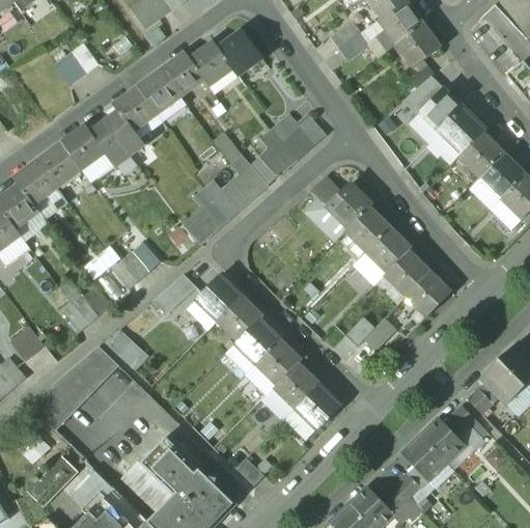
[(0,0),(0,9),(14,1),(12,0),(0,0)]
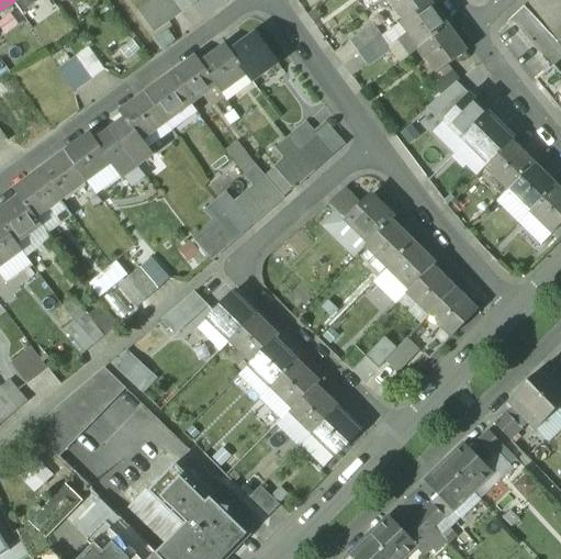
[(152,0),(137,10),(154,31),(181,11),(172,0),(152,0)]
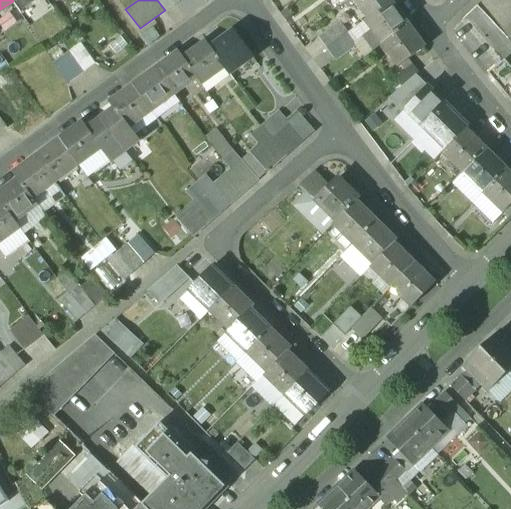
[(174,4),(171,0),(157,0),(165,10),(174,4)]
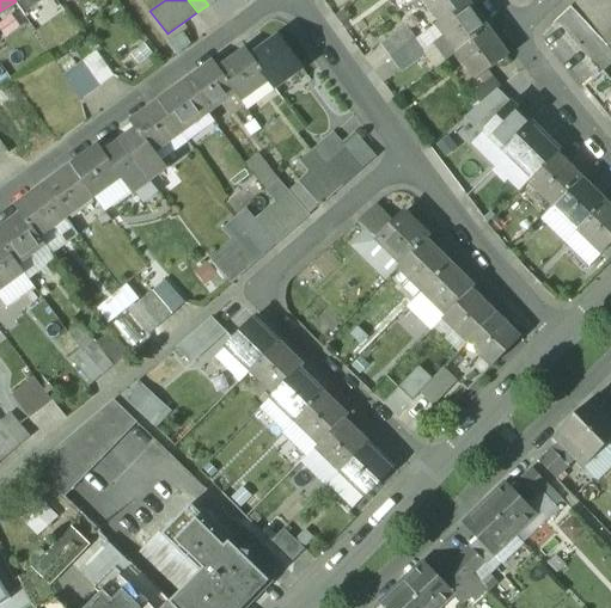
[(423,0),(439,20),(468,0),(423,0)]
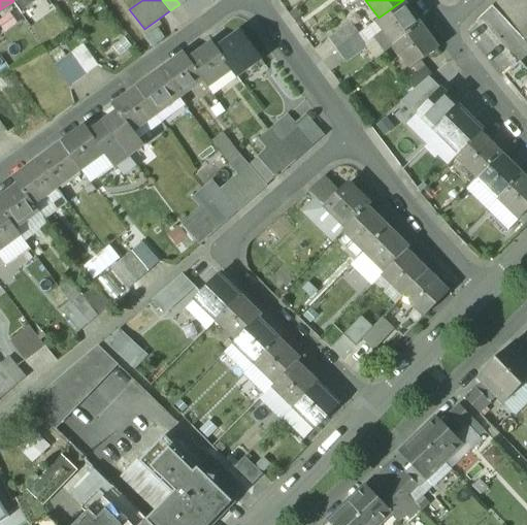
[(379,18),(376,20),(383,29),(393,42),(420,23),(403,0),(379,18)]
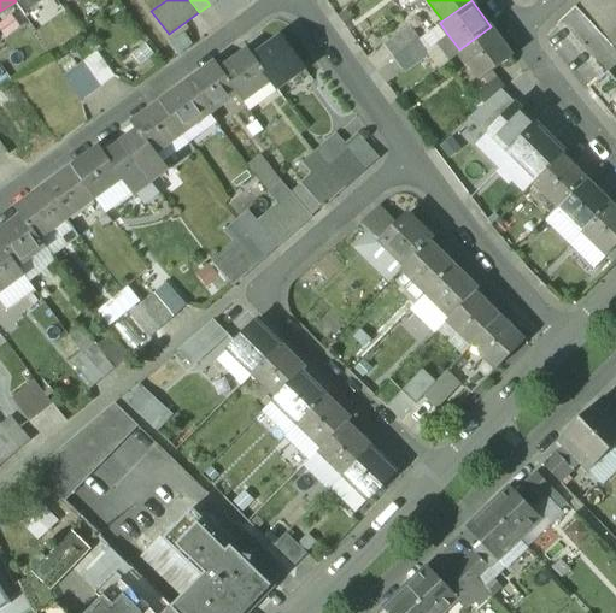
[(615,80),(615,51),(609,43),(573,4),(561,17),(606,70),(615,80)]
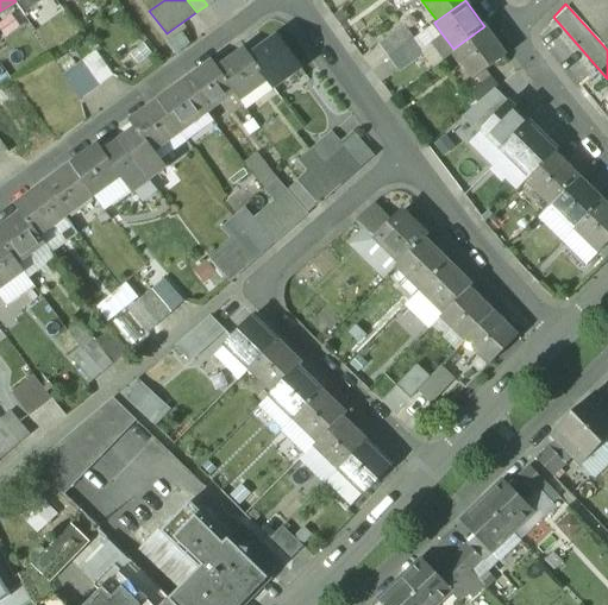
[(433,21),(414,37),(424,48),(432,41),(432,39),(442,33),(434,23),(433,21)]
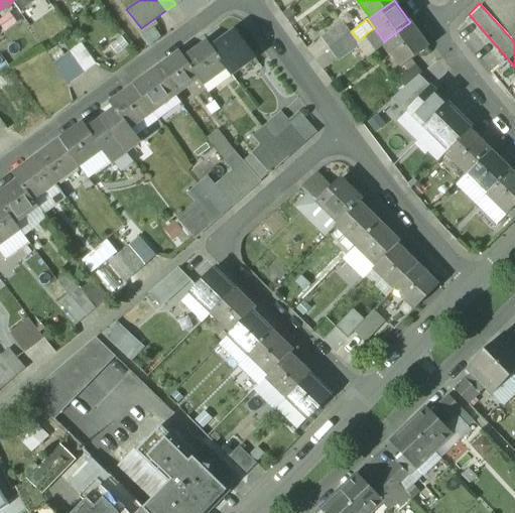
[(329,47),(351,31),(341,19),(320,35),(329,47)]
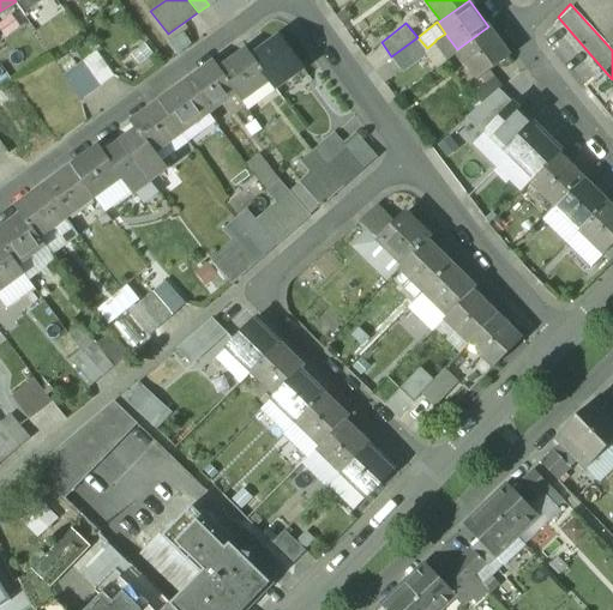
[(488,26),(457,49),(457,50),(476,78),(509,54),(488,26)]
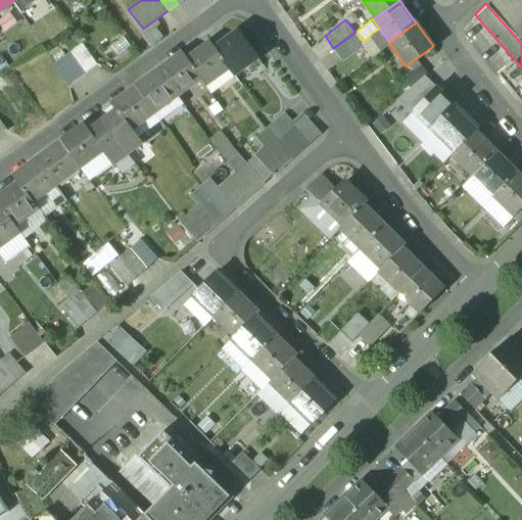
[(379,29),(371,34),(371,35),(381,48),(389,43),(389,42),(379,29)]
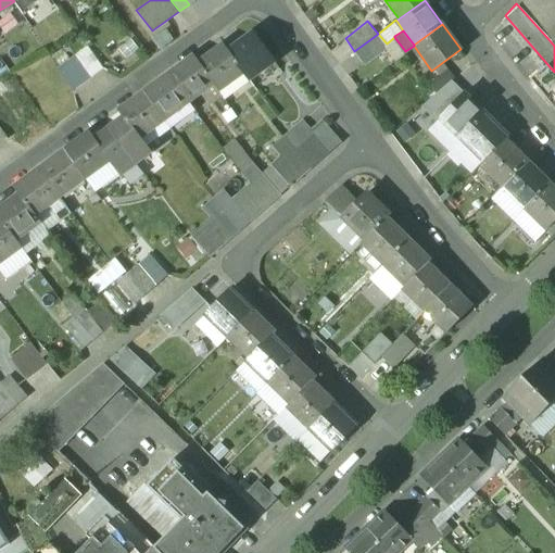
[(252,33),(228,50),(244,72),(249,78),(274,60),(252,33)]
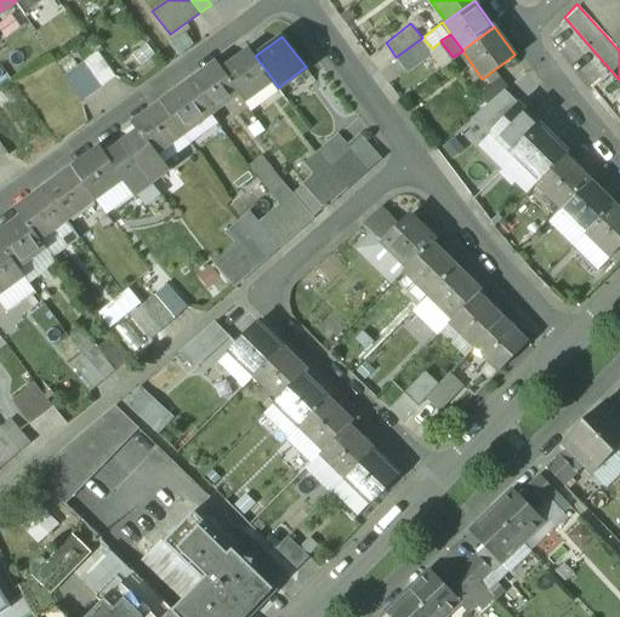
[(422,38),(396,57),(405,70),(432,51),(422,38)]
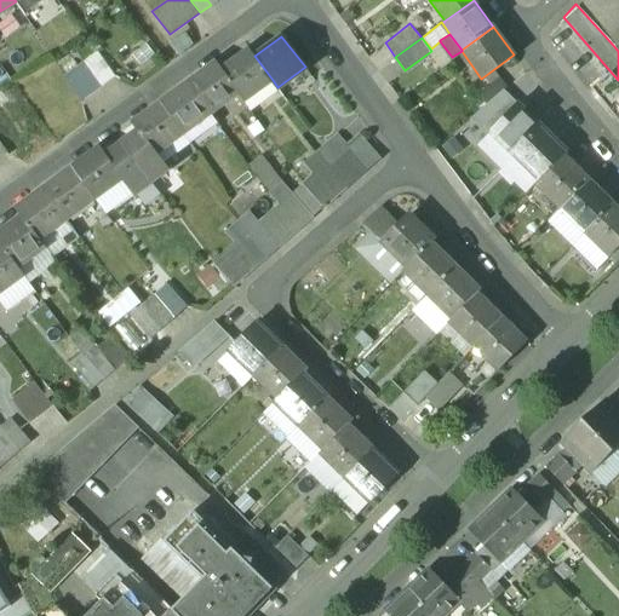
[(248,47),(221,68),(239,92),(245,101),(273,80),(254,56),(248,47)]
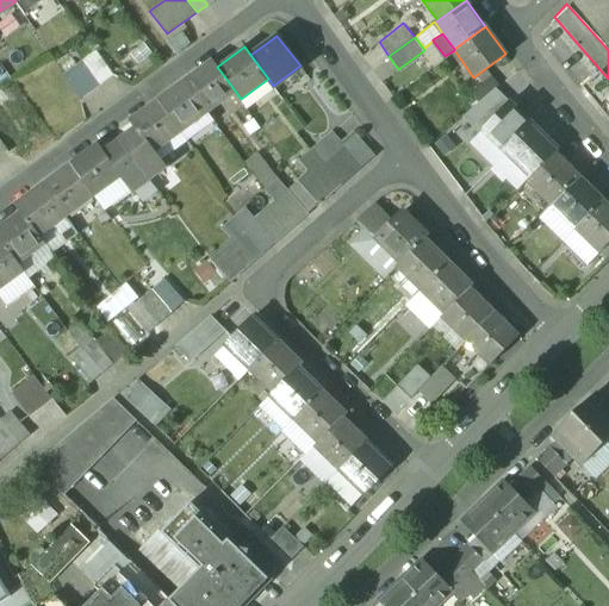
[(112,74),(94,50),(84,57),(101,81),(112,74)]
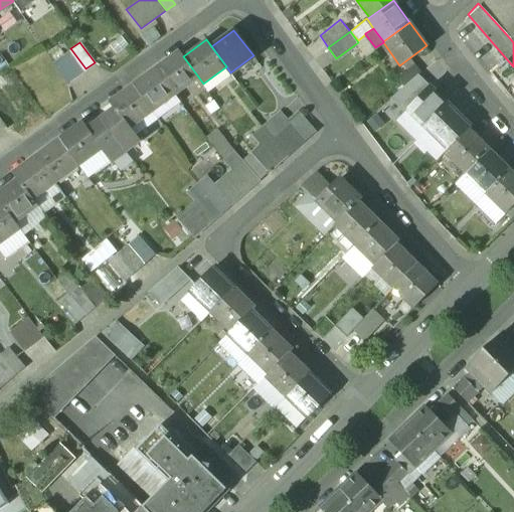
[(86,68),(70,48),(61,55),(76,75),(86,68)]
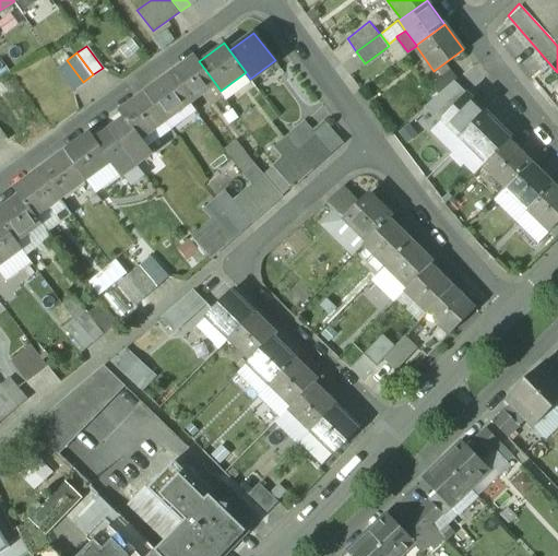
[(193,55),(168,73),(189,102),(215,83),(199,61),(193,55)]
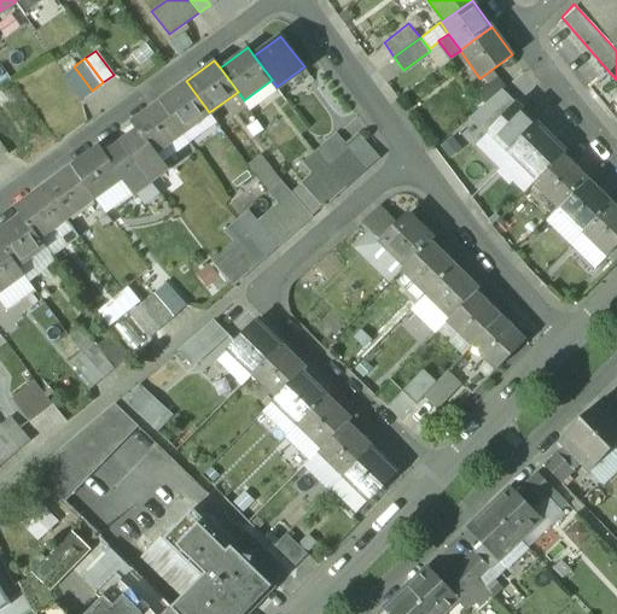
[(92,91),(74,66),(62,75),(81,99),(92,91)]
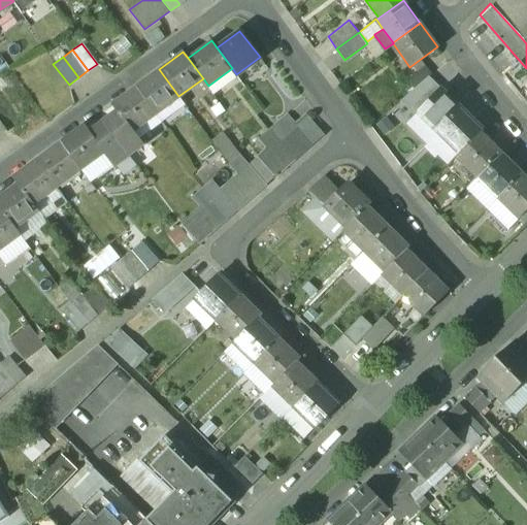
[(526,68),(519,60),(502,73),(526,102),(526,101),(526,68)]
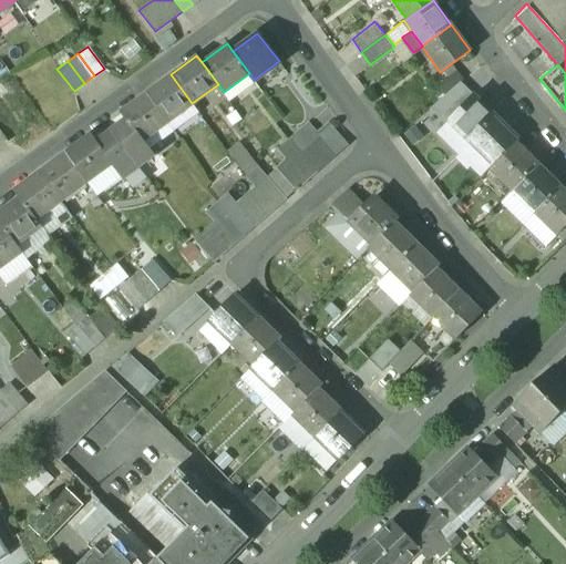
[(192,103),(171,74),(146,92),(168,121),(192,103)]
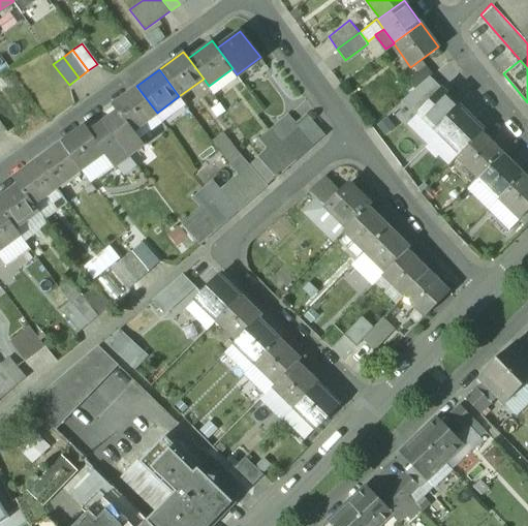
[(136,86),(112,103),(117,111),(132,131),(134,130),(157,113),(136,86)]
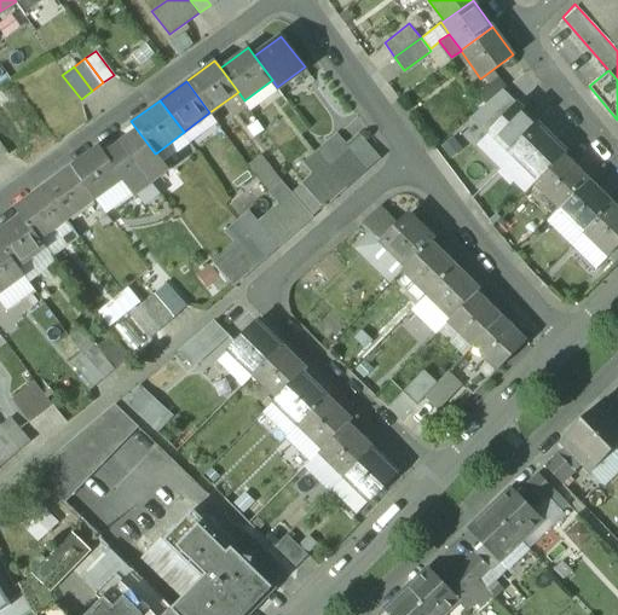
[(514,103),(487,131),(514,156),(541,128),(514,103)]
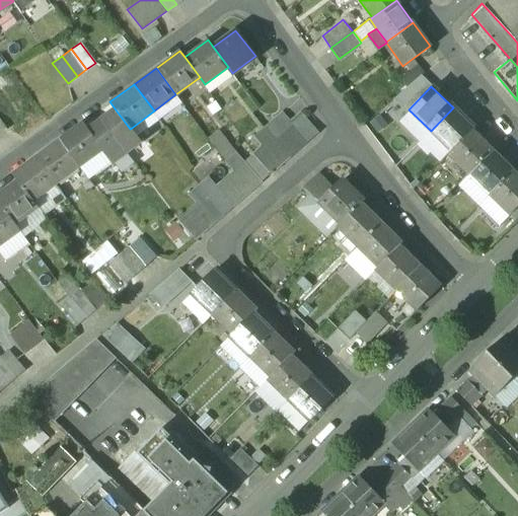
[(453,107),(431,131),(450,149),(469,130),(472,126),(453,107)]
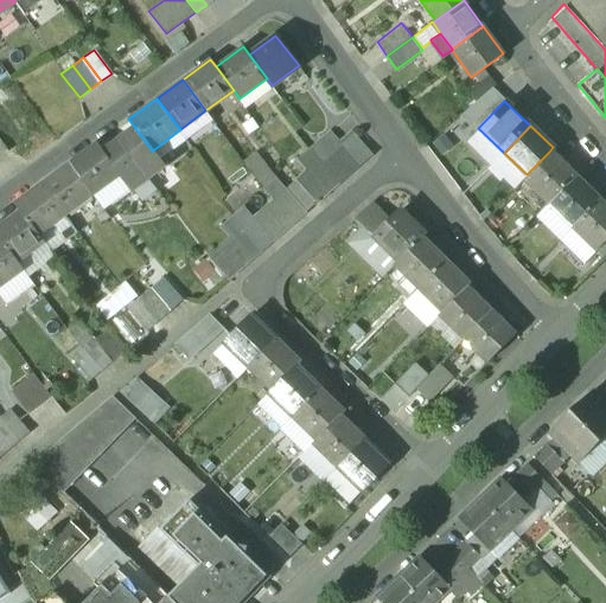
[(134,127),(119,138),(148,177),(165,164),(154,149),(152,151),(134,127)]
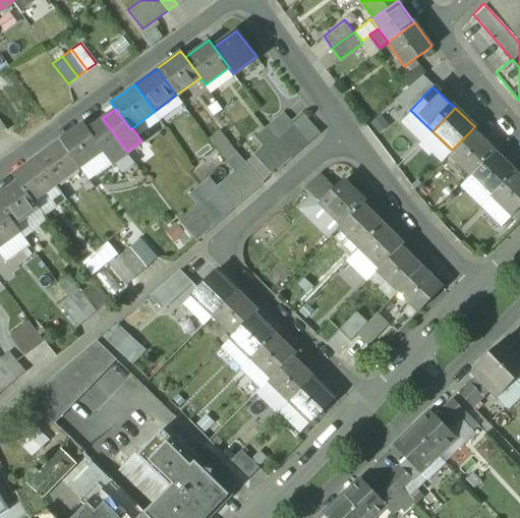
[(282,113),(266,127),(273,136),(283,129),(290,122),(282,113)]
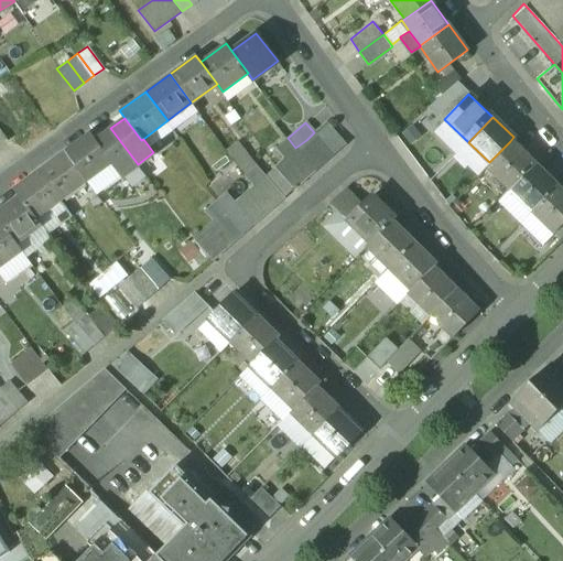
[(327,122),(316,131),(333,150),(344,141),(327,122)]
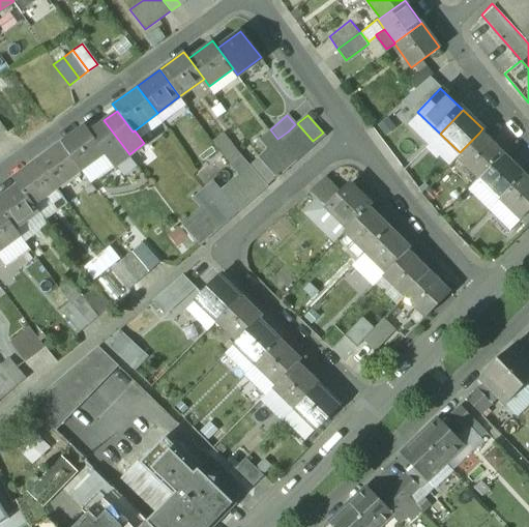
[(104,120),(90,130),(106,151),(105,152),(114,165),(129,154),(104,120)]
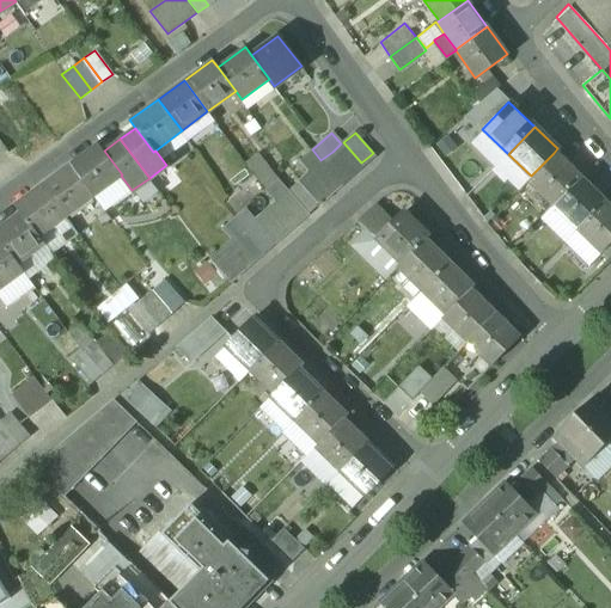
[(361,163),(343,142),(341,143),(333,152),(350,172),(361,163)]
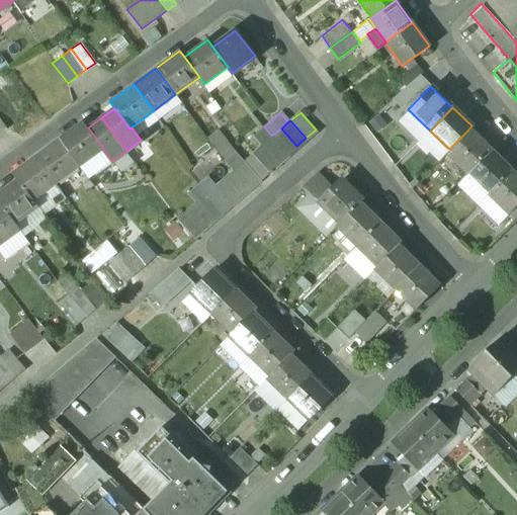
[(83,121),(58,140),(79,166),(102,149),(103,148),(88,127),(83,121)]
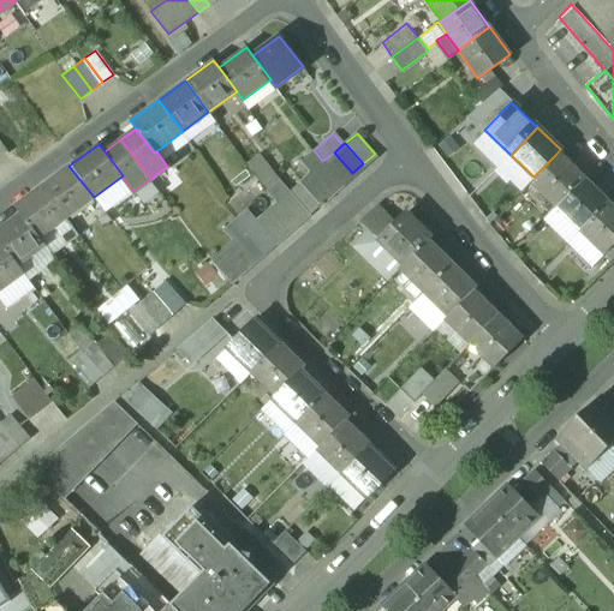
[(314,150),(300,162),(310,173),(311,171),(322,161),(314,150)]
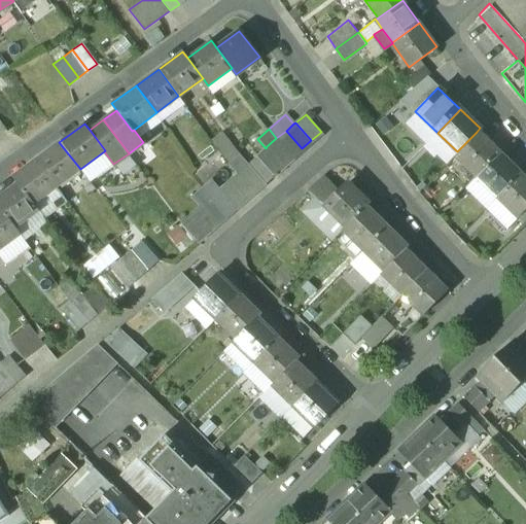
[(210,138),(229,163),(240,153),(221,130),(210,138)]
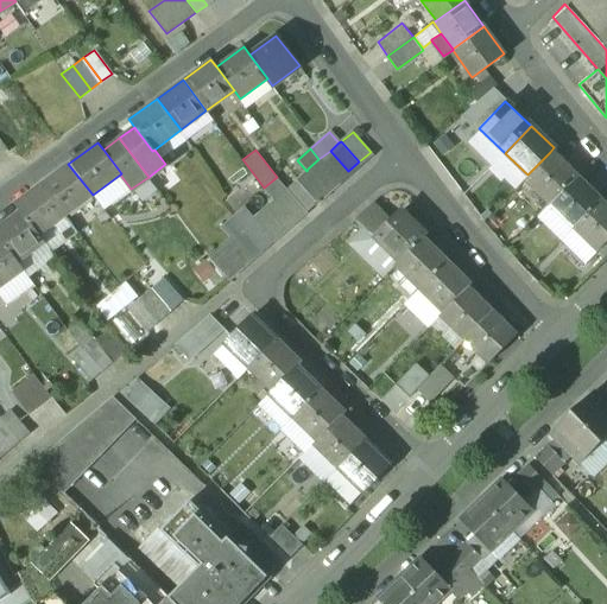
[(330,151),(318,159),(337,180),(348,171),(330,151)]
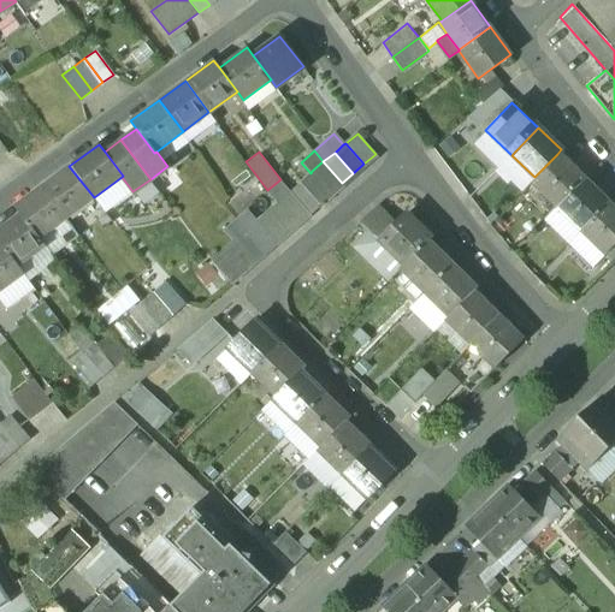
[(534,177),(532,180),(556,205),(581,177),(557,154),(534,177)]
